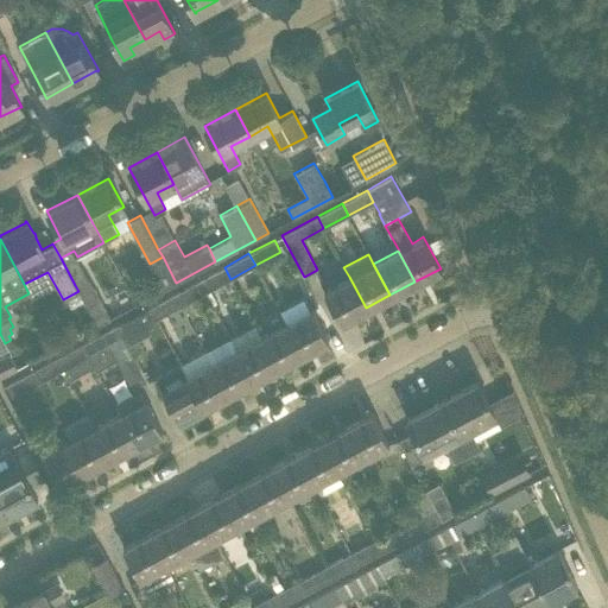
[(206,292),(230,279),(225,267),(200,280),(206,292)]
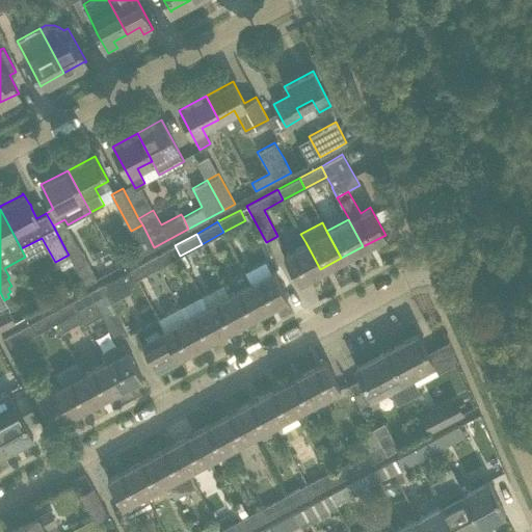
[(297,282),(320,269),(306,242),(283,255),(297,282)]
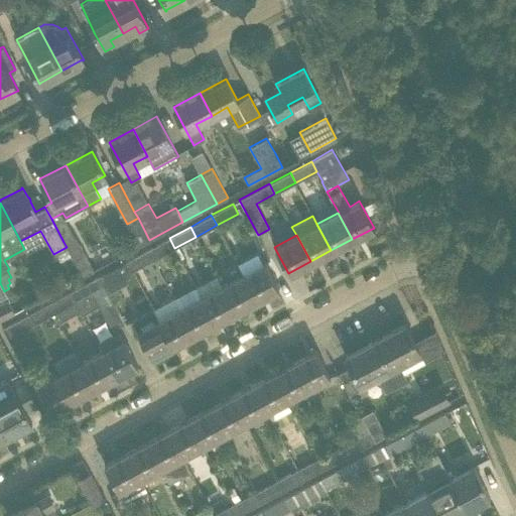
[(75,236),(63,242),(67,247),(83,276),(94,269),(75,236)]
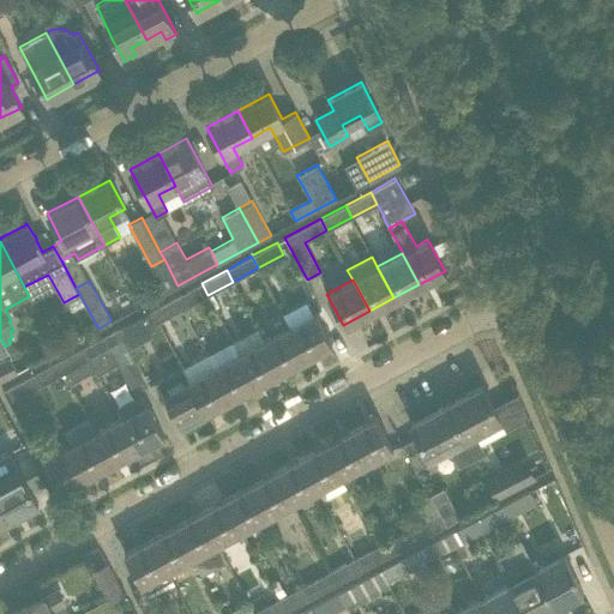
[(182,308),(208,295),(202,283),(176,296),(182,308)]
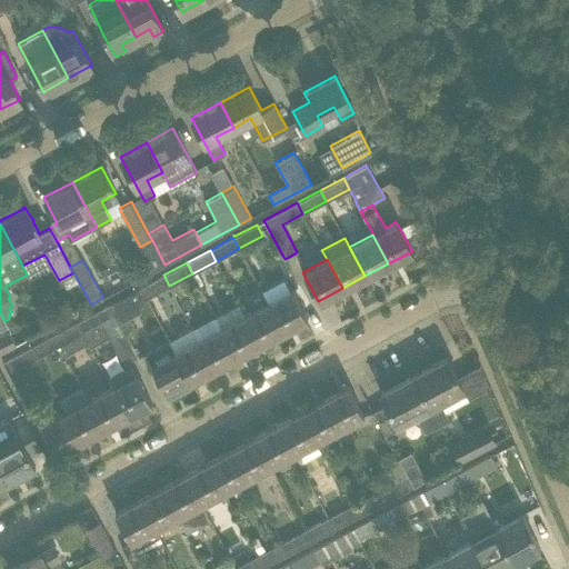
[(146,298),(169,286),(163,275),(140,287),(146,298)]
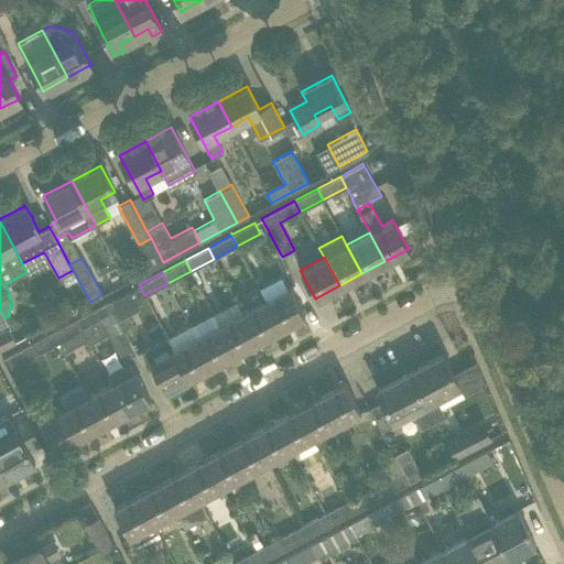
[(120,315),(140,304),(138,300),(141,299),(141,297),(144,295),(139,284),(102,304),(118,335),(125,332),(115,313),(118,311),(120,315)]
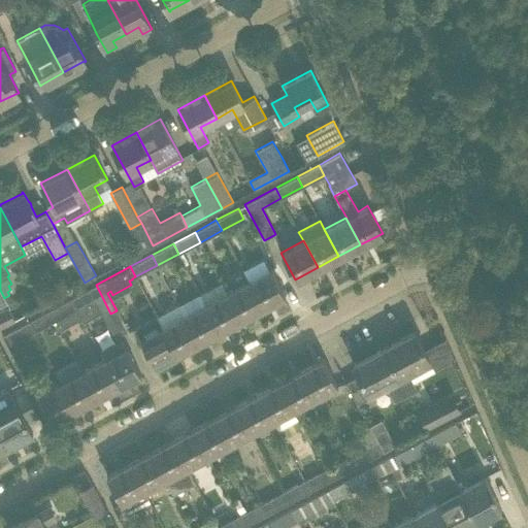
[(240,318),(262,306),(249,281),(241,268),(220,279),(227,292),(240,318)]
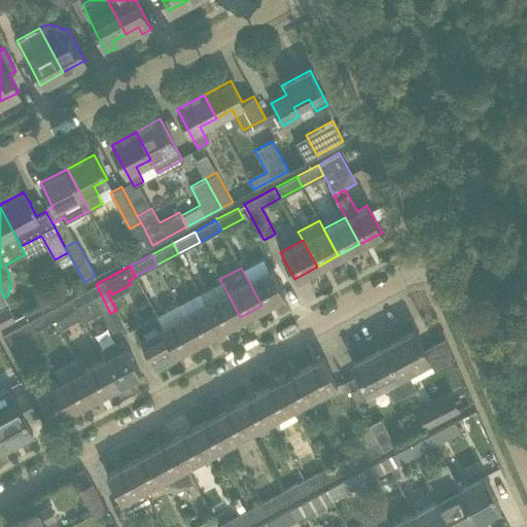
[(270,268),(248,280),(261,306),(282,294),(283,295),(284,294),(270,268)]
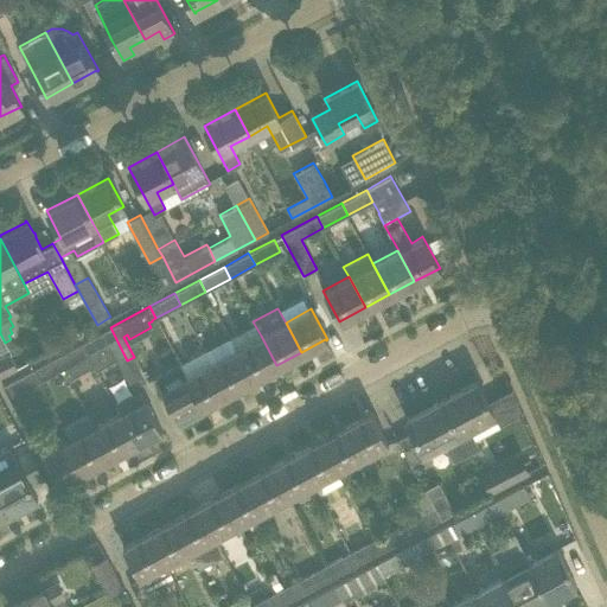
[(127,360),(116,340),(110,327),(81,344),(87,356),(97,350),(103,363),(115,357),(120,365),(127,360)]
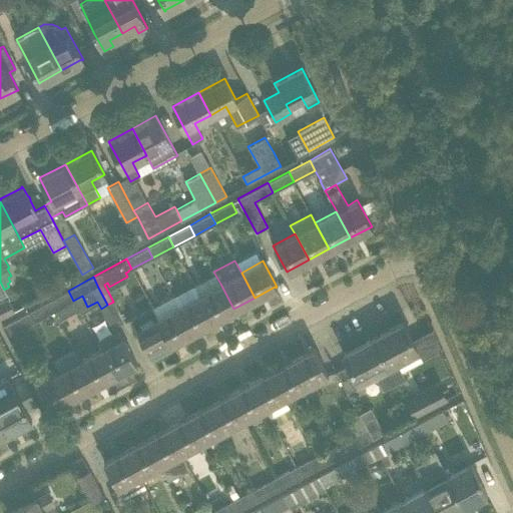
[(213,321),(233,309),(220,284),(199,295),(213,321)]
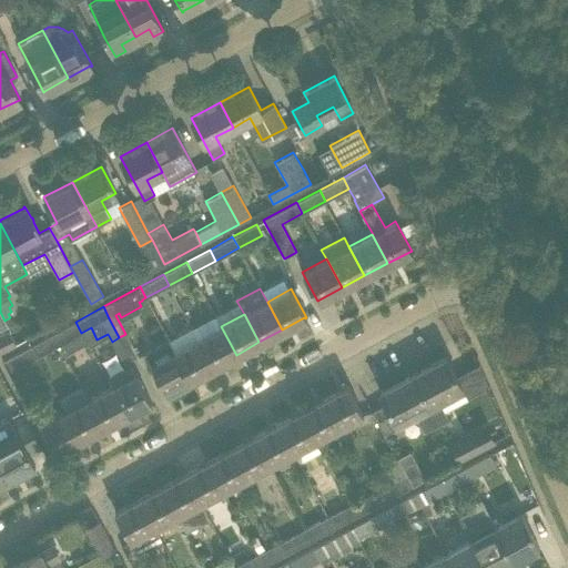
[(87,343),(81,333),(75,322),(53,334),(59,345),(64,355),(87,343)]
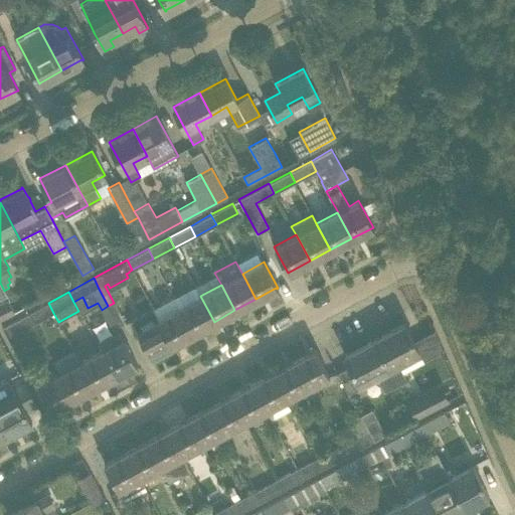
[(193,333),(214,322),(200,296),(179,308),(193,333)]
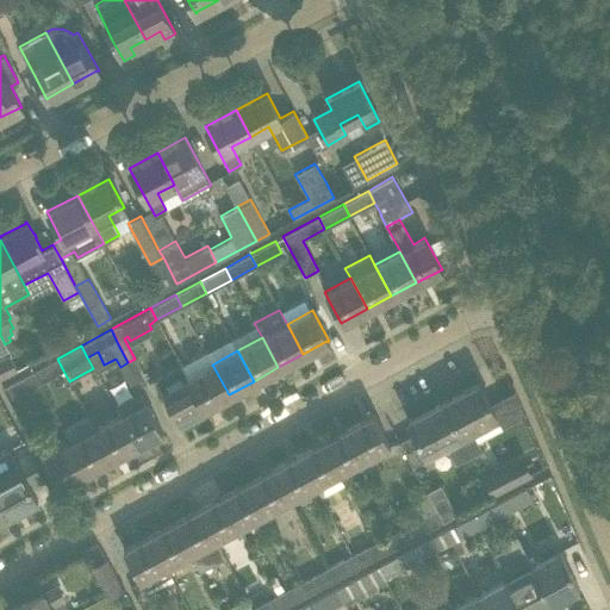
[(0,378),(19,368),(12,355),(0,360),(0,378)]
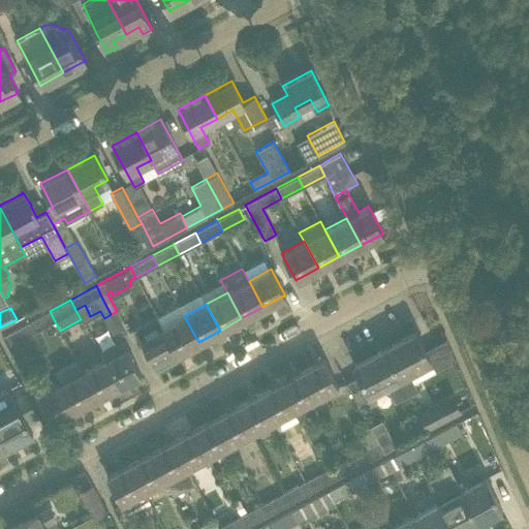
[(55,321),(50,311),(28,322),(34,333),(55,321)]
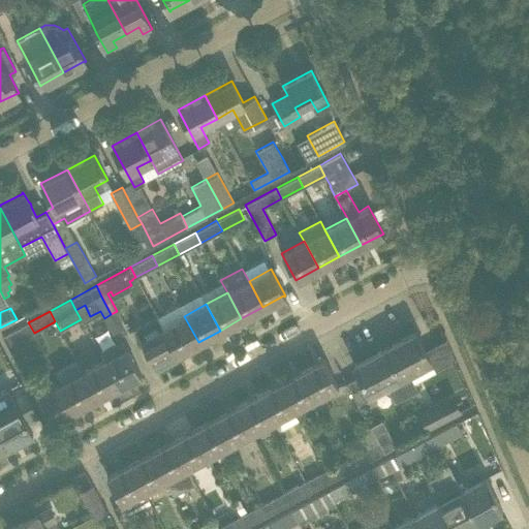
[(177,353),(198,342),(184,316),(162,328),(177,353)]
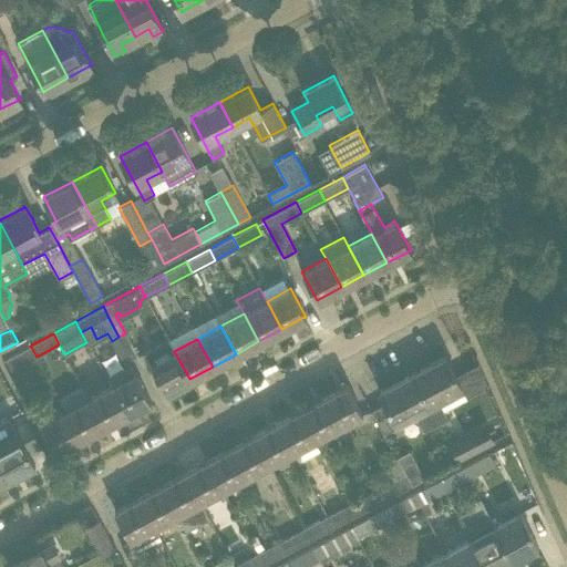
[(189,379),(174,351),(168,340),(143,353),(148,366),(151,364),(166,392),(167,392),(167,391),(189,379)]
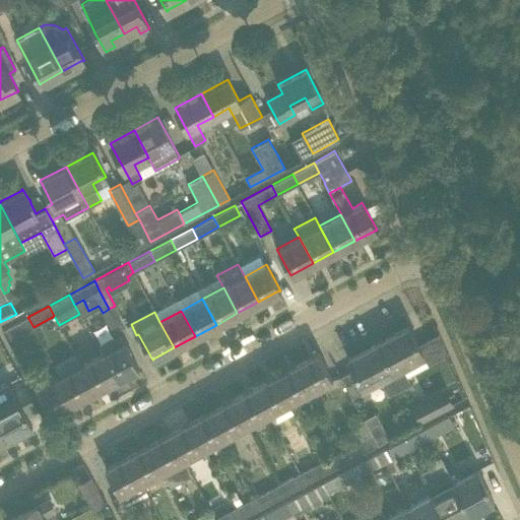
[(11,339),(34,327),(27,317),(5,329),(11,339)]
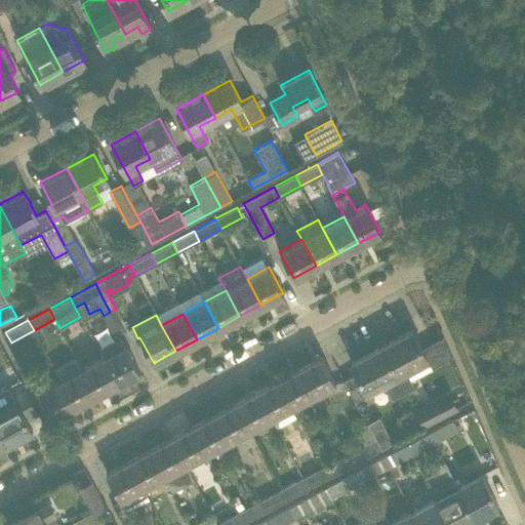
[(382,345),(380,345),(405,391),(413,387),(404,369),(427,358),(411,329),(408,330),(408,331),(382,345)]
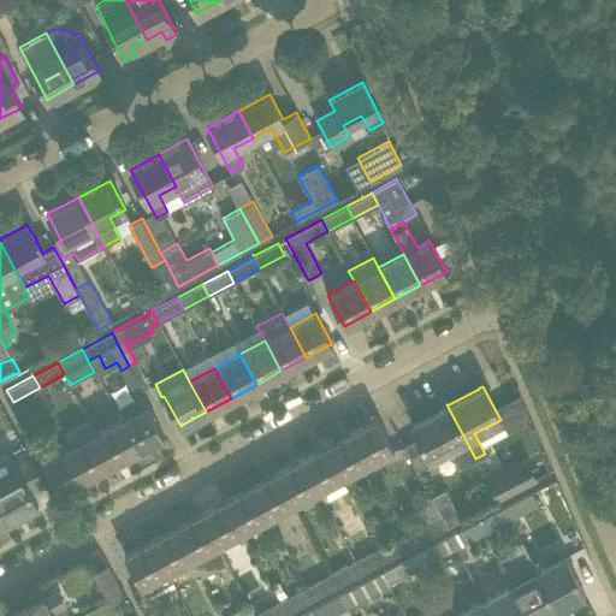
[(164,436),(141,395),(116,408),(120,419),(137,449),(161,436),(163,437),(164,436)]
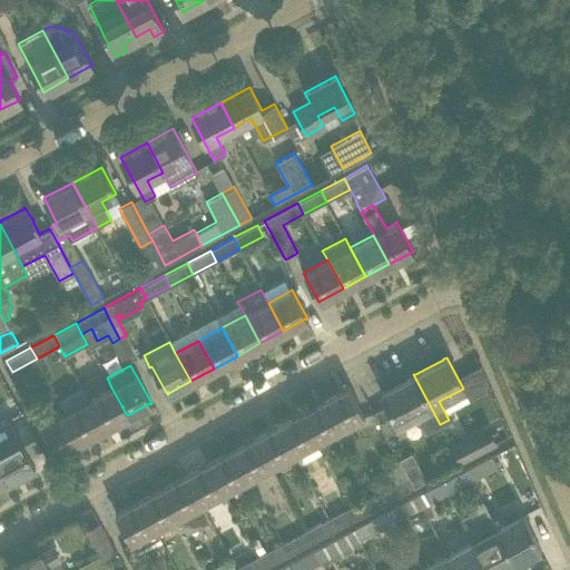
[(440,424),(413,374),(412,375),(412,376),(384,391),(381,392),(397,423),(416,414),(425,432),(440,424)]
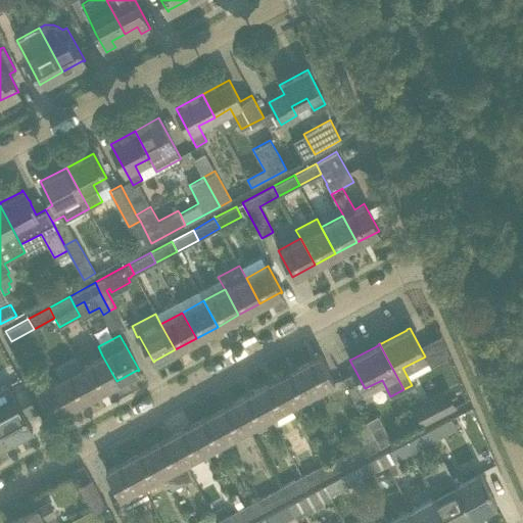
[(297,367),(312,393),(334,381),(319,354),(318,354),(318,355),(297,367)]
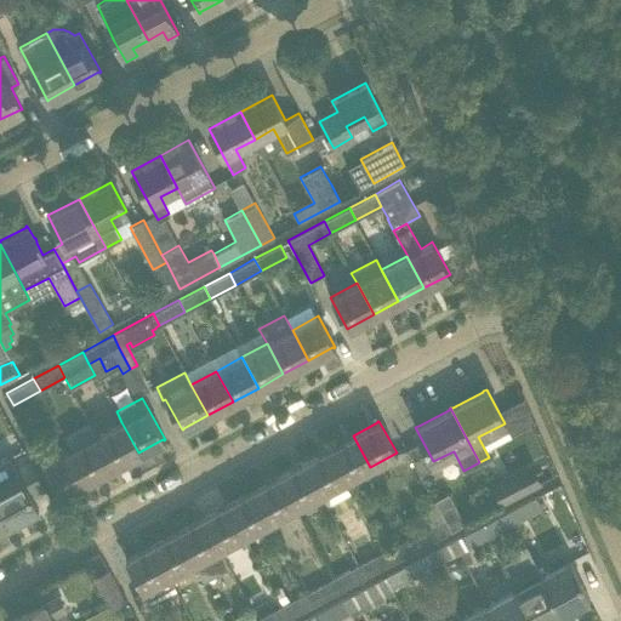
[(97,436),(113,467),(138,453),(121,422),(97,436)]
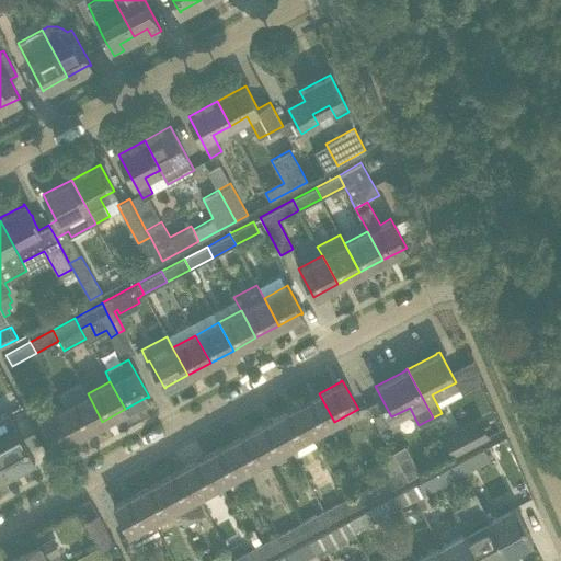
[(88,393),(65,405),(80,434),(102,422),(88,393)]
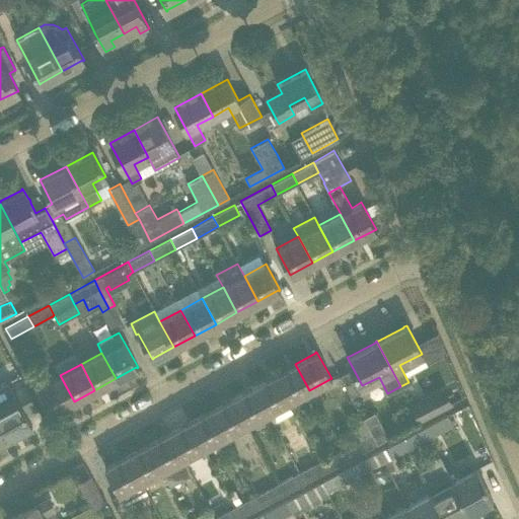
[(288,401),(309,390),(295,364),(274,375),(288,401)]
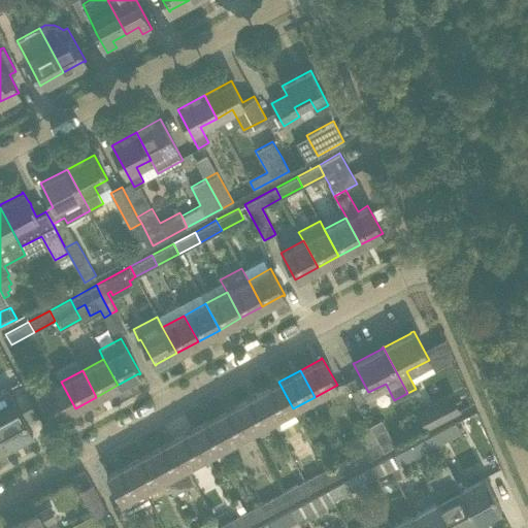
[(75,408),(61,382),(38,394),(53,421),(54,420),(75,408)]
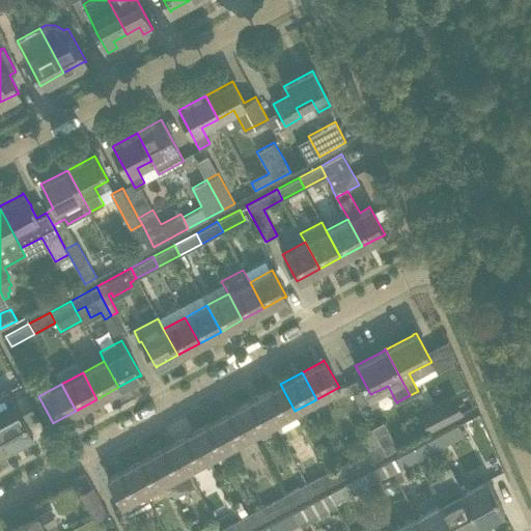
[(295,411),(280,384),(258,395),(274,422),(295,411)]
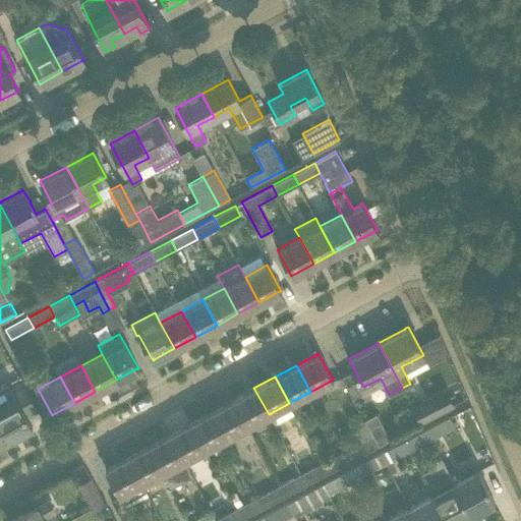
[(25,415),(38,409),(22,381),(10,387),(7,382),(0,385),(0,423),(8,439),(18,432),(20,438),(33,430),(31,426),(32,426),(25,415)]
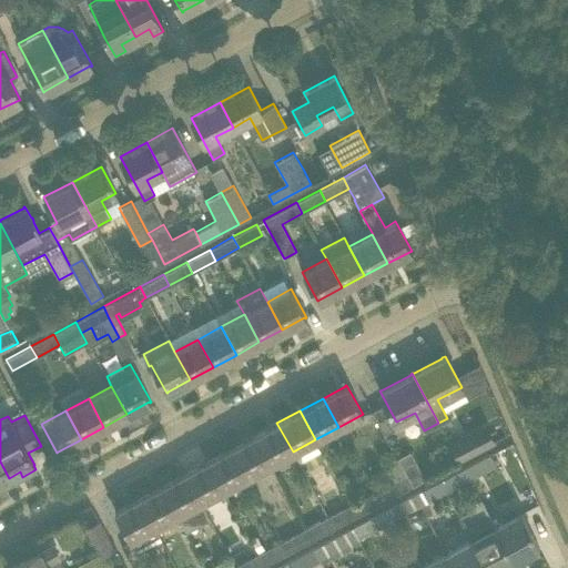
[(270,465),(293,452),(276,423),(254,435),(270,465)]
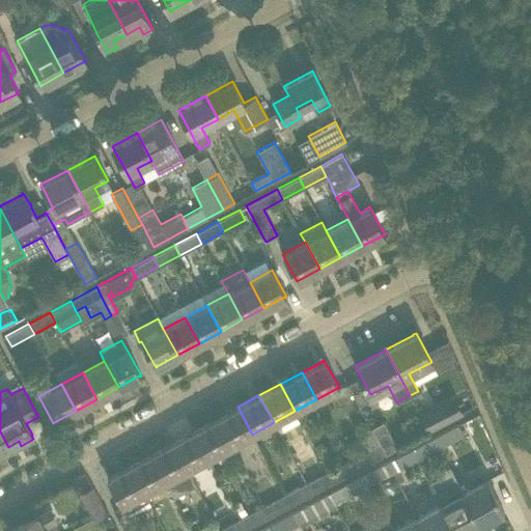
[(454,400),(421,418),(428,429),(460,412),(454,400)]
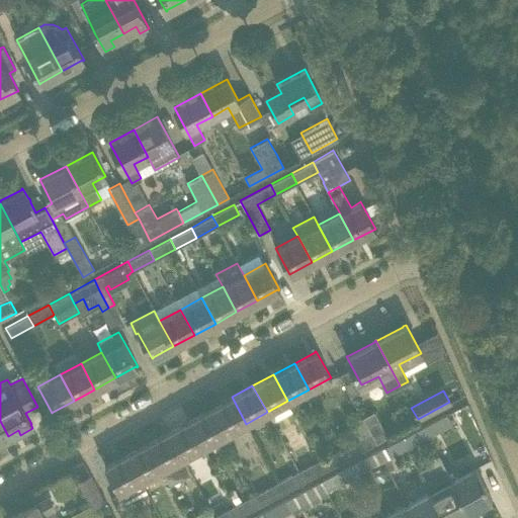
[(246,424),(232,397),(210,409),(225,435),(246,424)]
